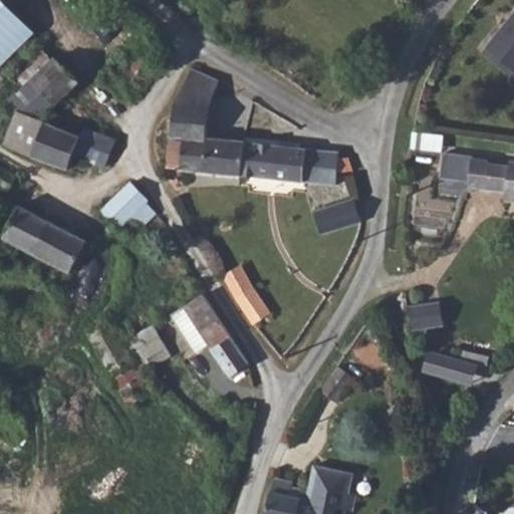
[(0,0),(0,104),(3,107),(56,57),(1,0),(0,0)]
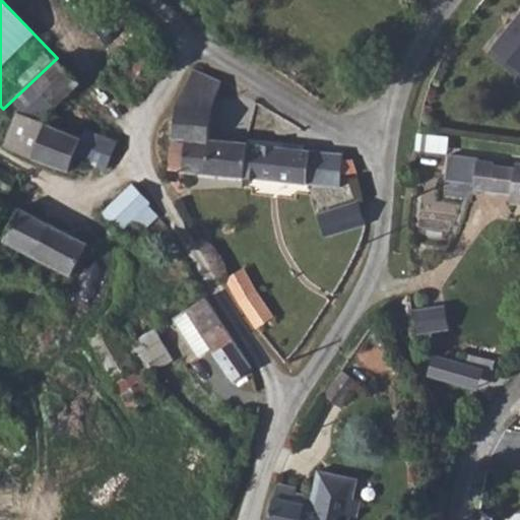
[(519,14),(493,48),(519,70),(519,14)]
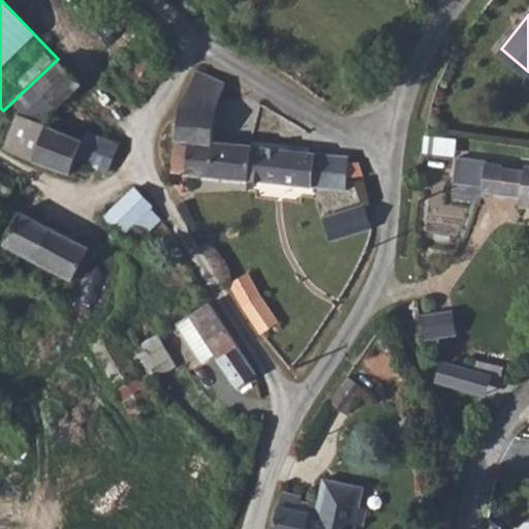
[(130,80),(146,87),(154,70),(152,69),(157,60),(145,53),(130,80)]
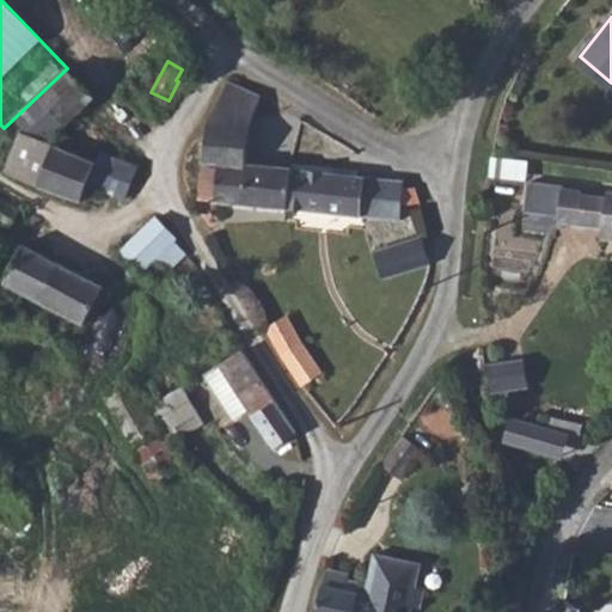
[(22,132),(47,144),(95,97),(67,68),(4,128),(20,135),(22,132)]
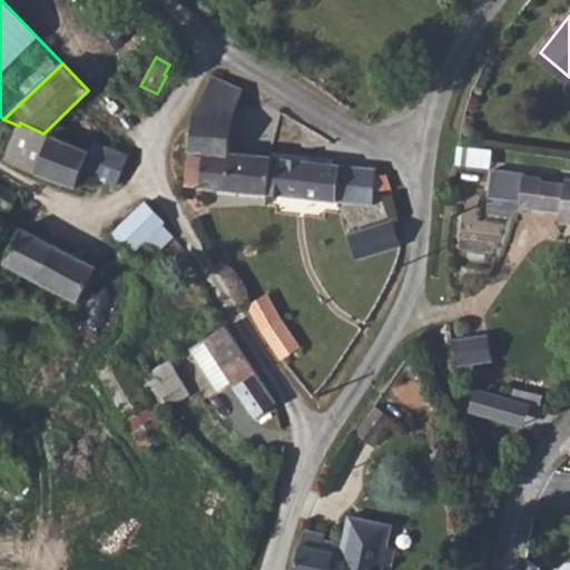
[(187,163),(185,186),(266,195),(269,157),(231,153),(233,119),(244,89),(214,76),(194,115),(190,151),(204,153),(204,156),(192,156),(189,158),(187,163)]
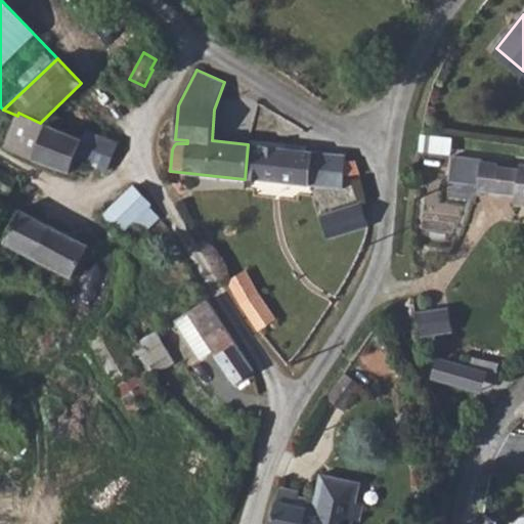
[(107,170),(119,143),(86,131),(83,139),(40,123),(18,113),(17,116),(5,147),(70,173),(76,158),(107,170)]
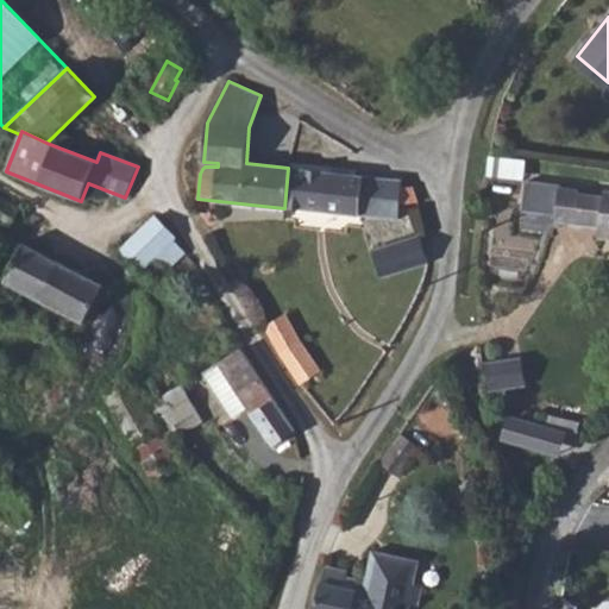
[(525,181),(527,161),(489,156),(487,176),(525,181)]
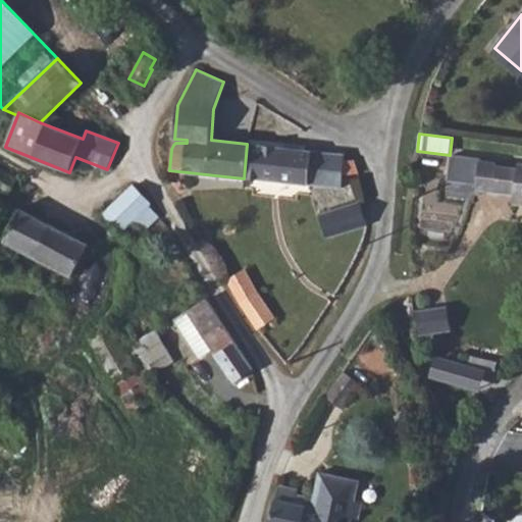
[(247,144),(244,178),(342,188),(343,174),(359,173),(354,160),(344,160),(345,154),(247,144)]
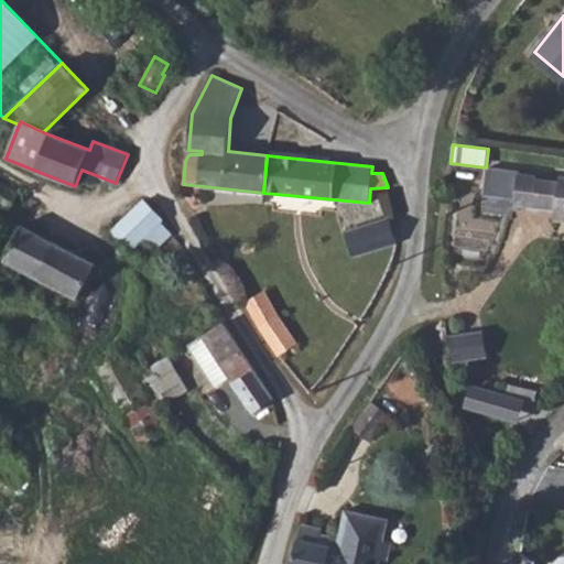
[(520,171),(489,167),(485,203),(555,210),(563,212),(563,175),(561,175),(560,182),(535,179),(537,175),(520,173),(520,171)]
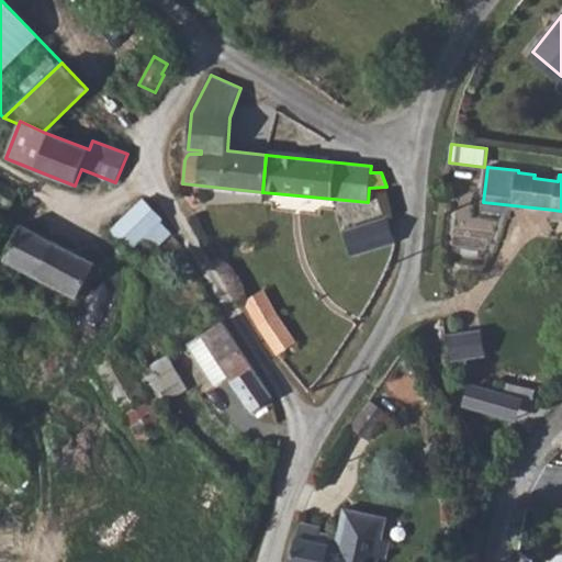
[(0,181),(0,204),(8,210),(19,193),(0,181)]
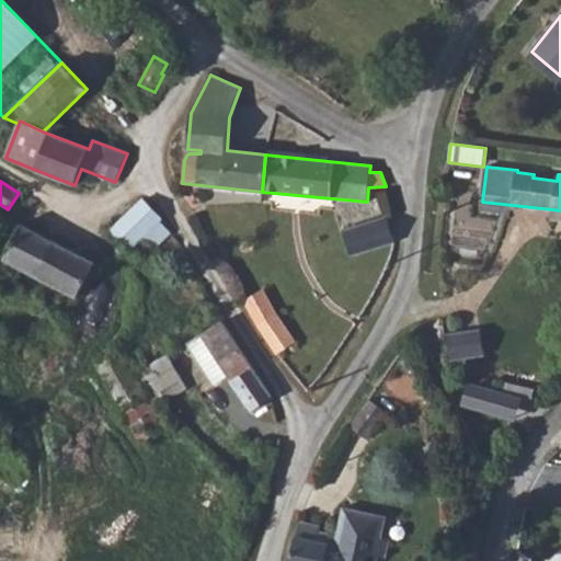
[(161,217),(145,198),(112,229),(129,248),(142,236),(153,248),(171,232),(160,219),(161,217)]
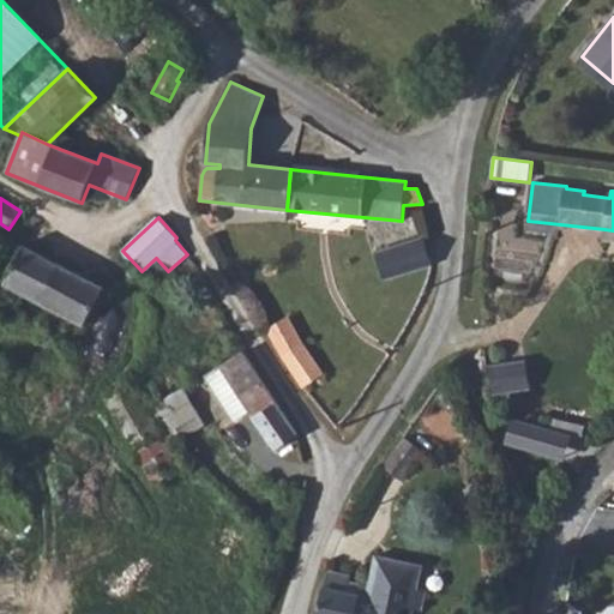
[(603,240),(613,241),(613,230),(605,229),(603,240)]
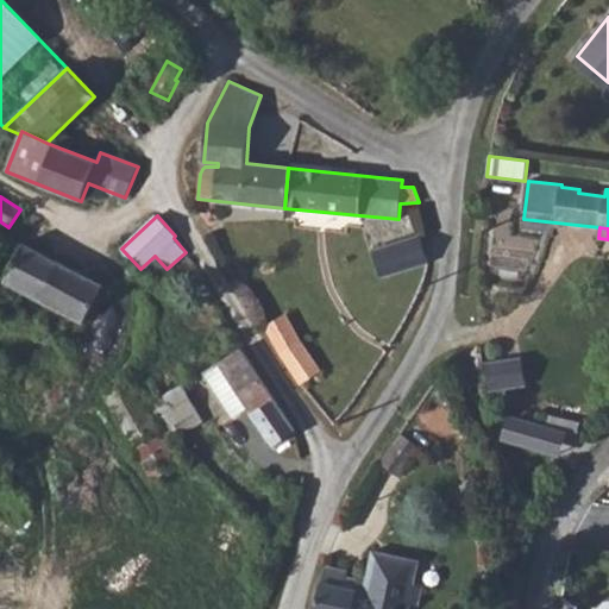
[(382,277),(428,263),(420,236),(374,250),(382,277)]
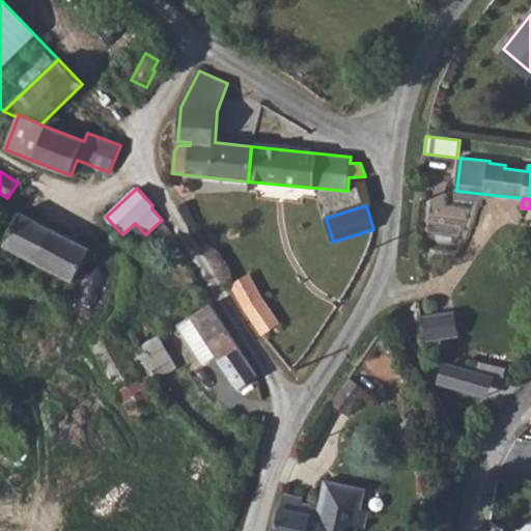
[(0,226),(10,232),(20,215),(7,207),(0,222),(0,226)]
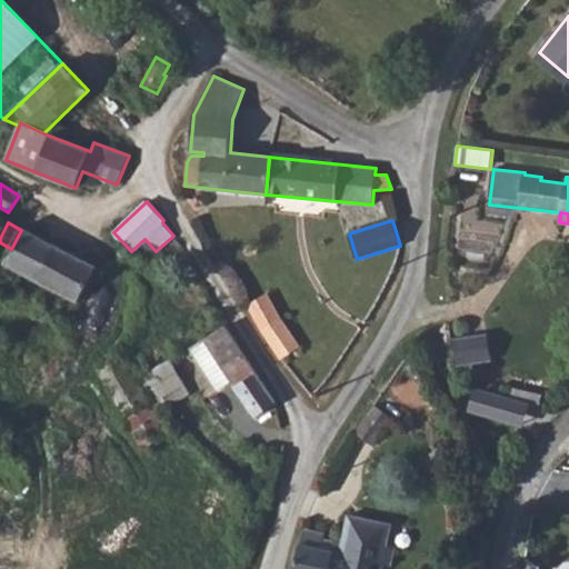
[(79,301),(97,267),(22,228),(21,230),(11,249),(5,262),(79,301)]
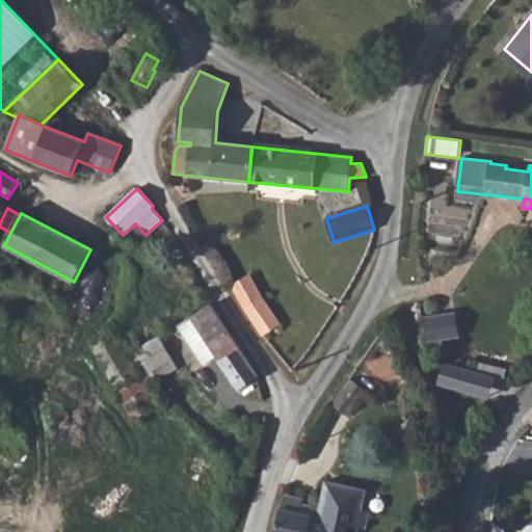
[(232,285),(244,308),(261,297),(249,274),(232,285)]
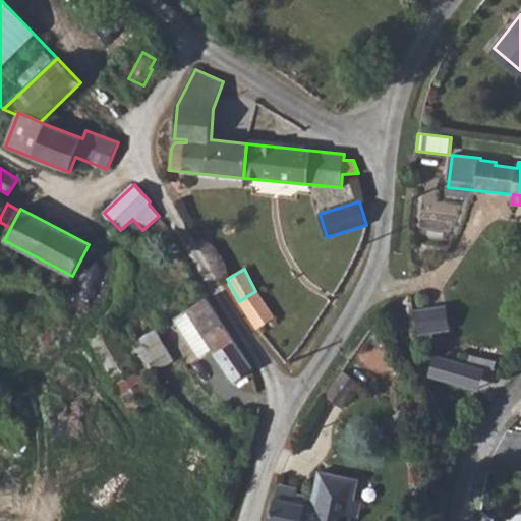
[(255,291),(239,301),(256,329),(274,319),(255,291)]
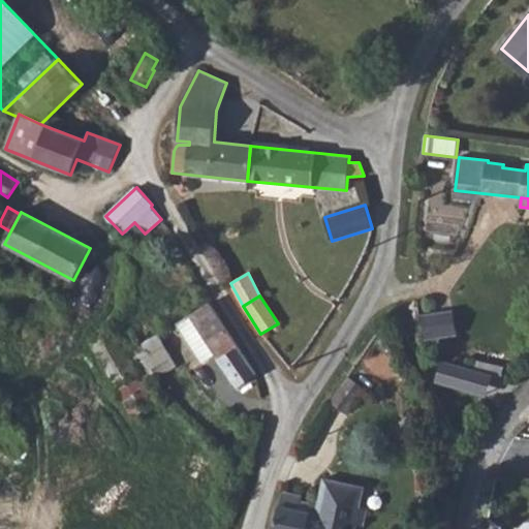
[(215,354),(238,387),(257,374),(210,303),(177,323),(203,363),(215,354)]
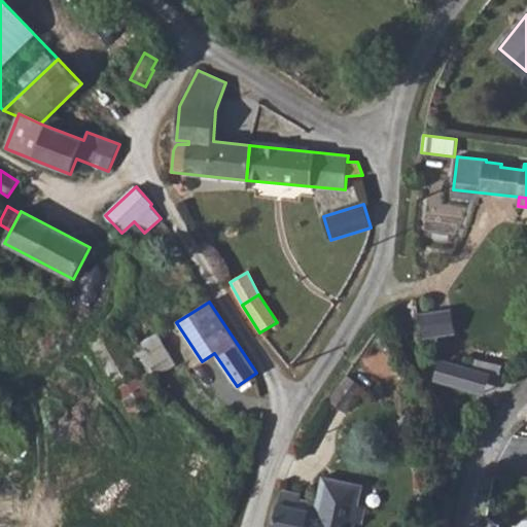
[(452,309),(436,311),(441,337),(456,334),(452,309)]
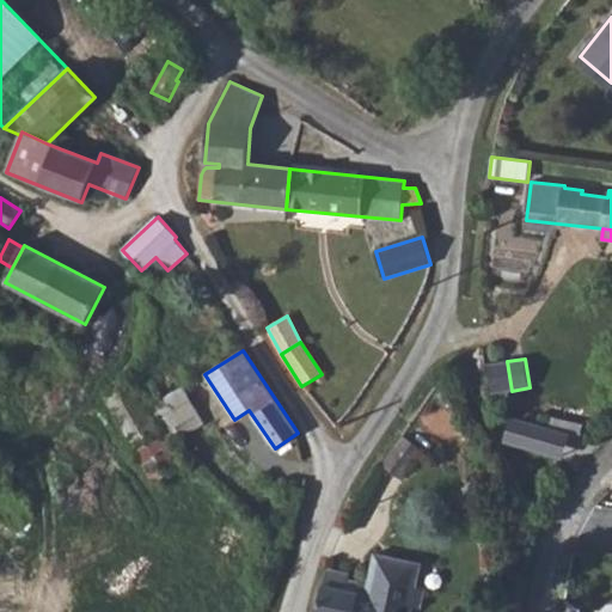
[(507,361),(488,365),(493,393),(512,391),(507,361)]
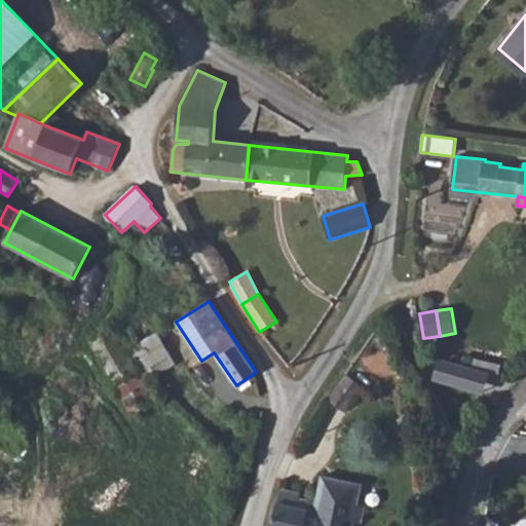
[(116,385),(137,374),(124,351),(112,329),(90,340),(116,385)]
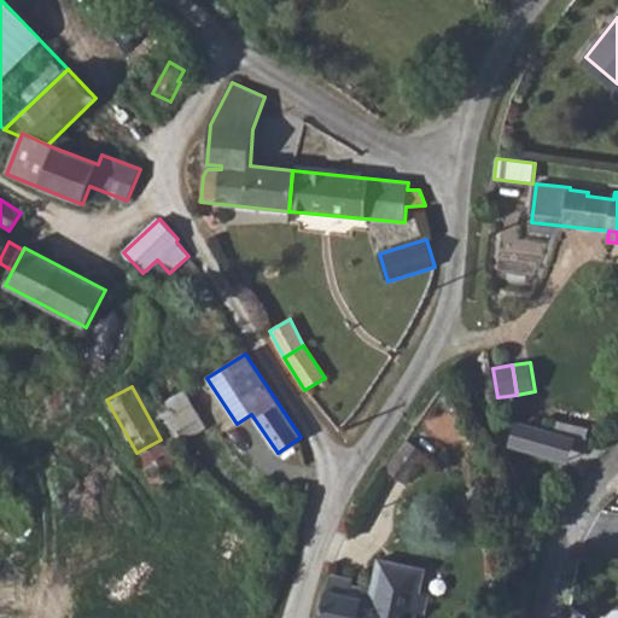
[(161,439),(164,438),(200,417),(186,391),(146,413),(161,439)]
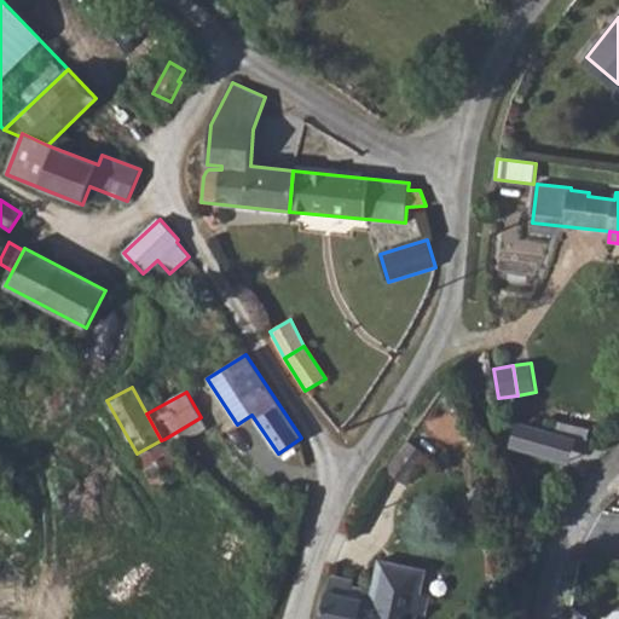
[(201,417),(165,439),(173,447),(206,428),(201,417)]
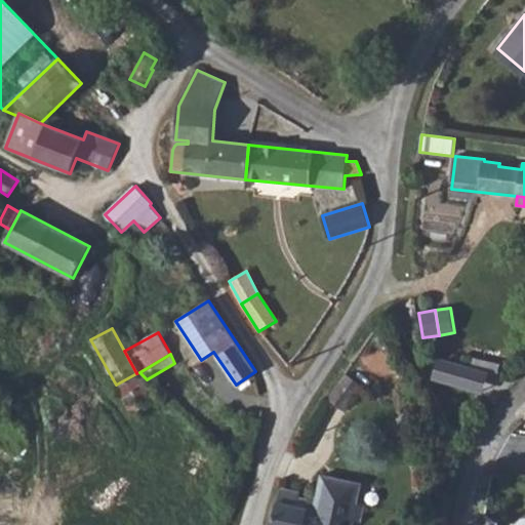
[(439,358),(433,378),(496,398),(502,377),(494,374),(470,367),(439,358)]
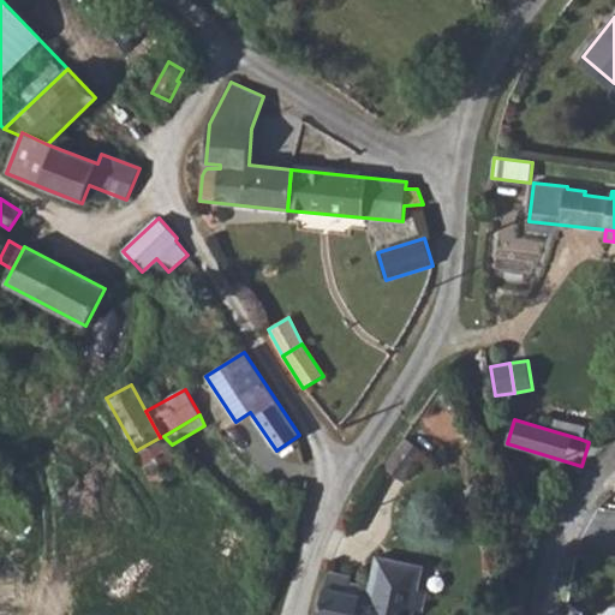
[(553,421),(550,430),(579,439),(581,429),(553,421)]
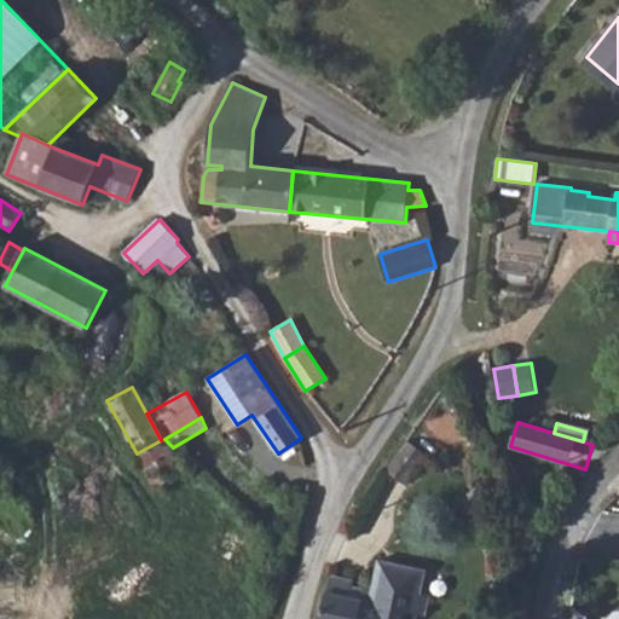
[(161,440),(137,453),(155,489),(186,469),(168,449),(161,440)]
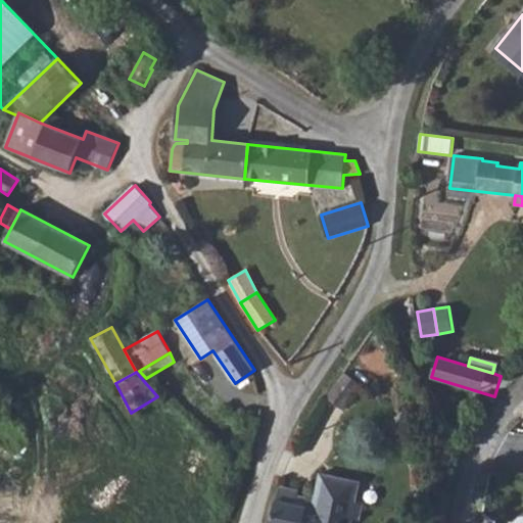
[(343,409),(361,385),(345,373),(327,397),(343,409)]
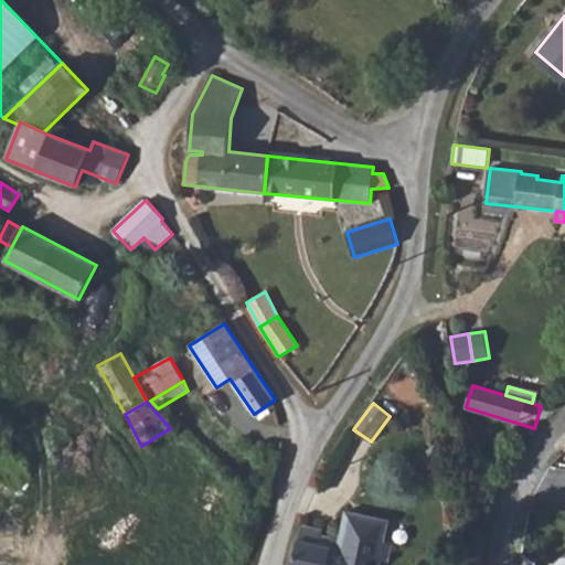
[(321,539),(321,535),(322,530),(302,525),(298,541),(291,564),(365,564),(368,557),(388,563),(393,544),(384,542),(388,520),(345,511),(340,536),(332,534),(331,537),(331,541),(321,539)]
